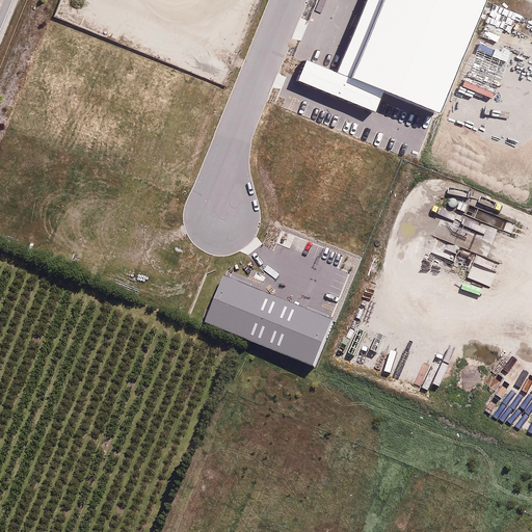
[(486,0),(383,0),(352,78),(441,113),(486,0)]
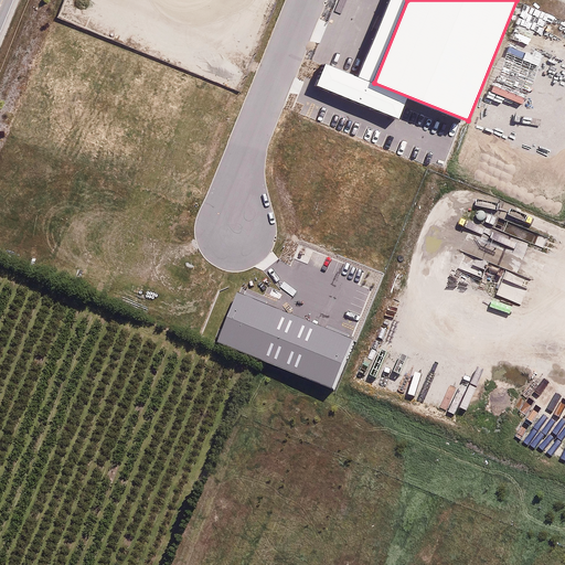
[(514,222),(519,206),(503,201),(498,216),(514,222)]
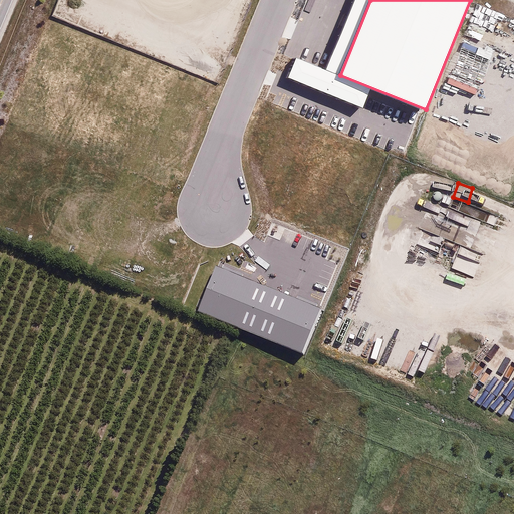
[(435,187),(435,198),(442,197),(442,204),(452,204),(452,187),(435,187)]
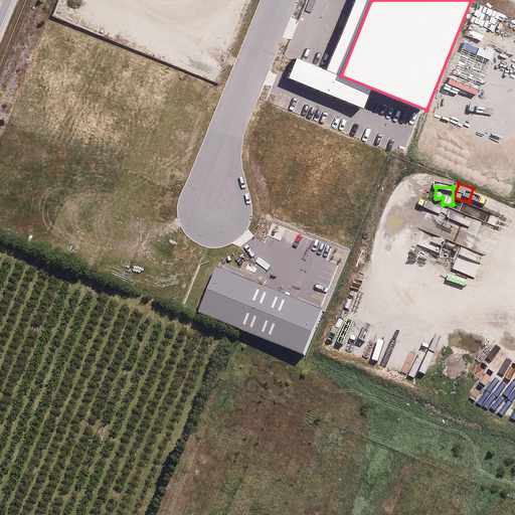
[(486,222),(452,206),(450,211),(431,202),(419,226),(425,228),(418,243),(441,254),(446,245),(454,249),(457,243),(464,247),(485,256),(498,228),(486,222)]
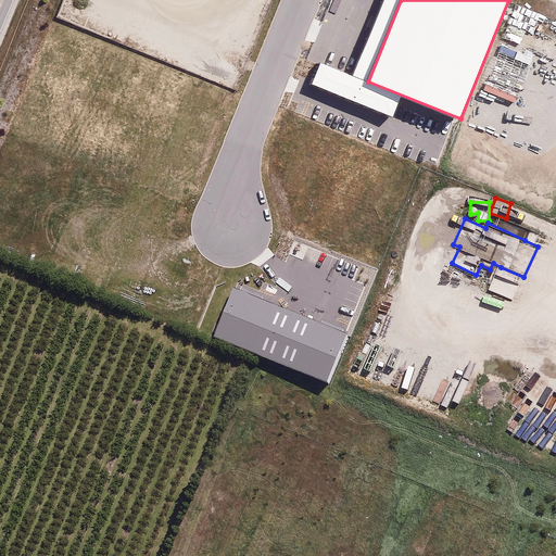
[(530,229),(525,240),(538,247),(543,236),(530,229)]
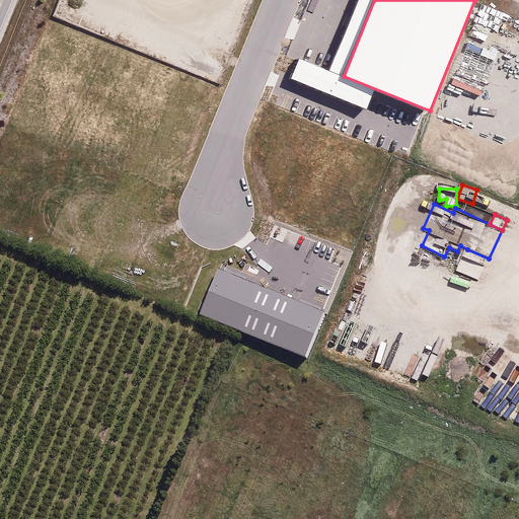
[(467,249),(463,257),(485,268),(489,258),(467,249)]
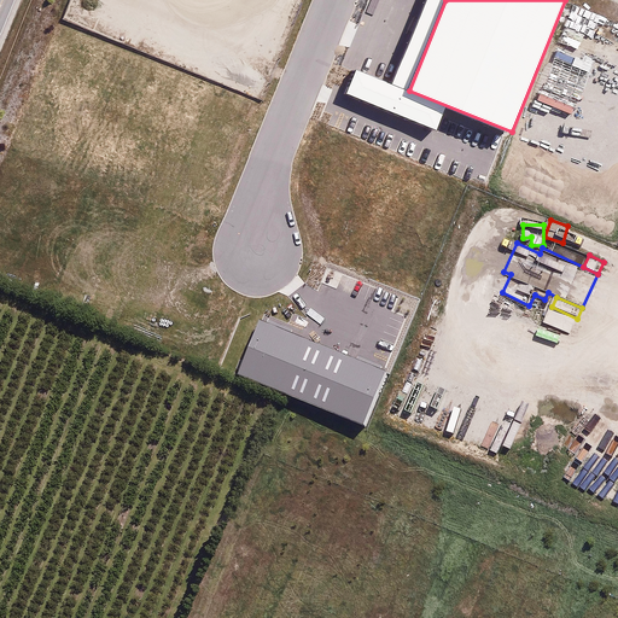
[(552,307),(544,322),(570,334),(577,319),(552,307)]
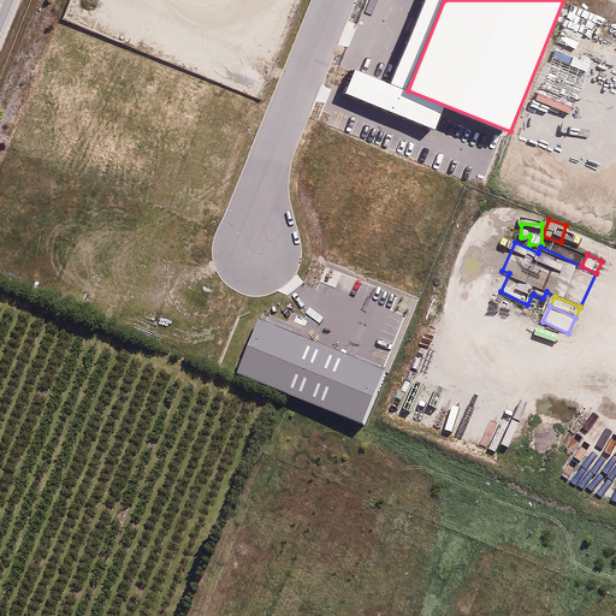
[(259,319),(237,373),(361,422),(383,368),(259,319)]
